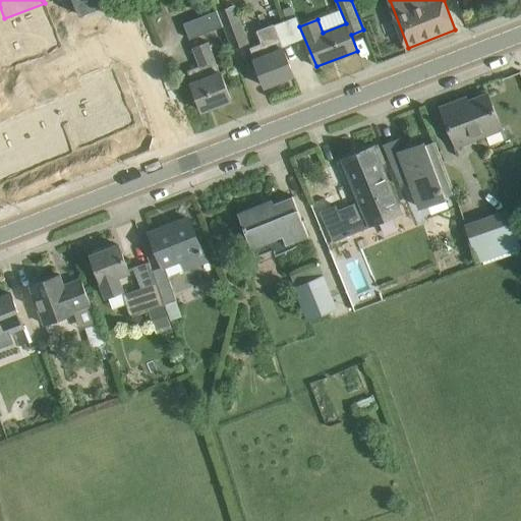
[(4,18),(10,36),(51,20),(45,3),(4,18)]
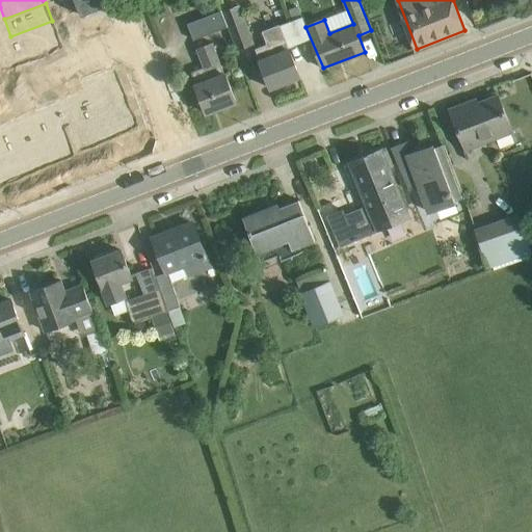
[(223,10),(239,49),(254,44),(239,4),(223,10)]
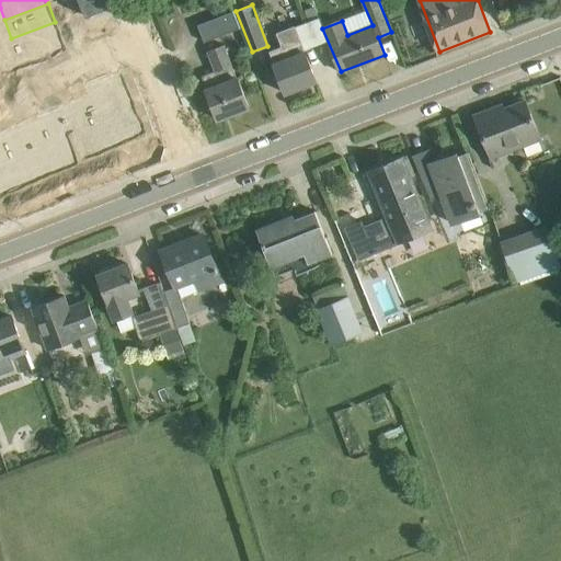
[(316,6),(305,10),(309,21),(320,16),(316,6)]
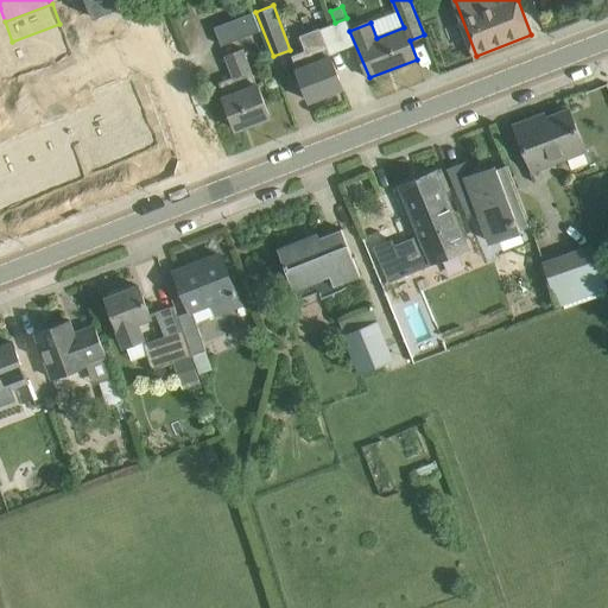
[(254,12),(215,27),(222,46),(261,31),(254,12)]
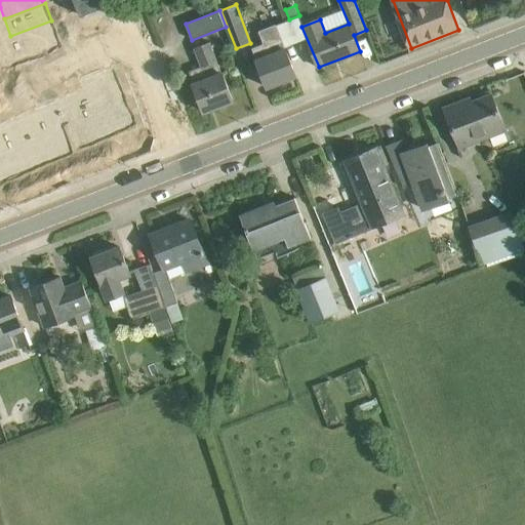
[(59,41),(51,21),(10,36),(18,56),(59,41)]
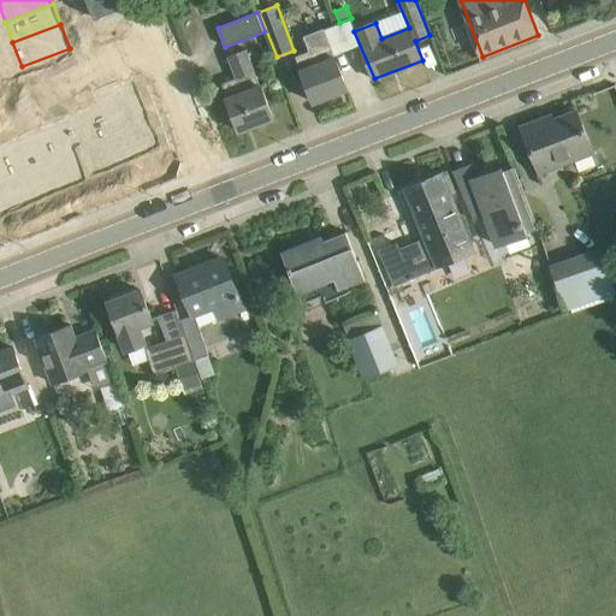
[(349,89),(325,28),(304,36),(311,51),(296,55),(314,102),(349,89)]
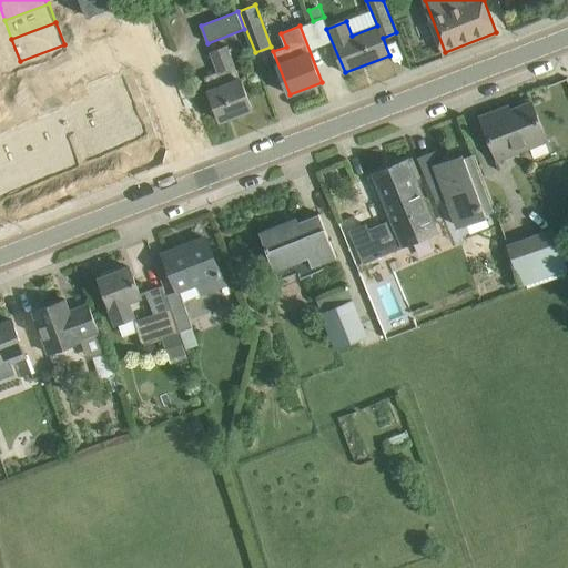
[(224,46),(209,52),(217,72),(205,77),(222,120),(253,108),(241,78),(240,79),(231,54),(227,43),(224,46)]
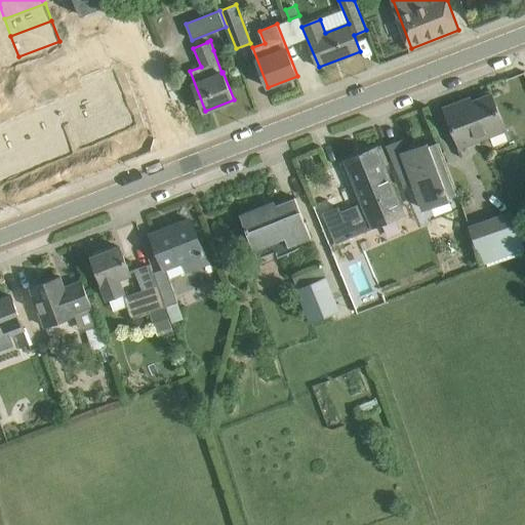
[(92,44),(81,48),(84,56),(95,52),(92,44)]
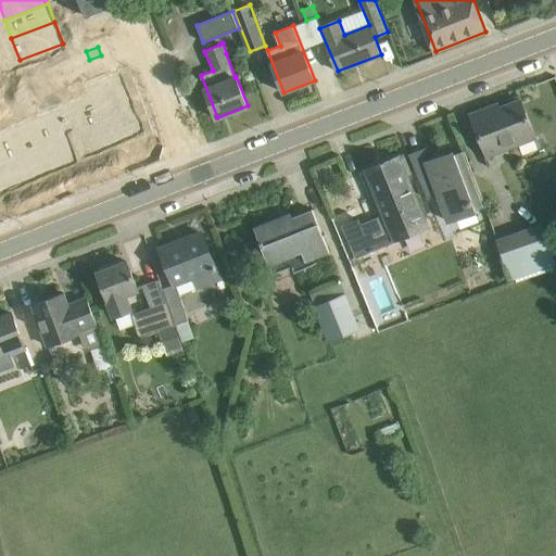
[(77,64),(89,60),(86,51),(74,57),(77,64)]
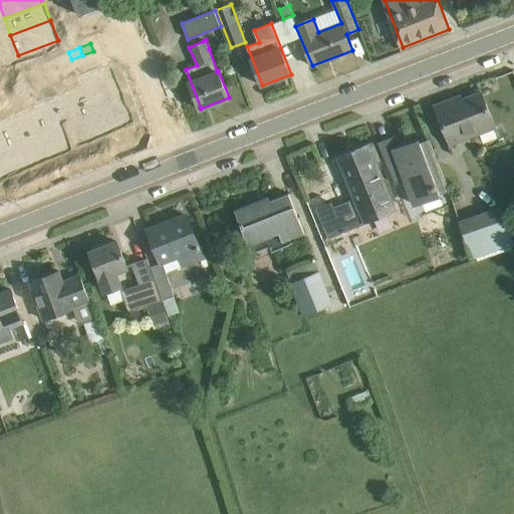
[(30,66),(18,71),(21,78),(32,74),(30,66)]
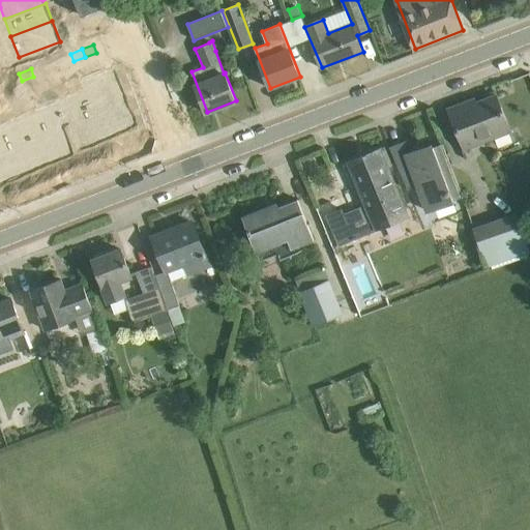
[(22,81),(19,74),(7,78),(10,86),(22,81)]
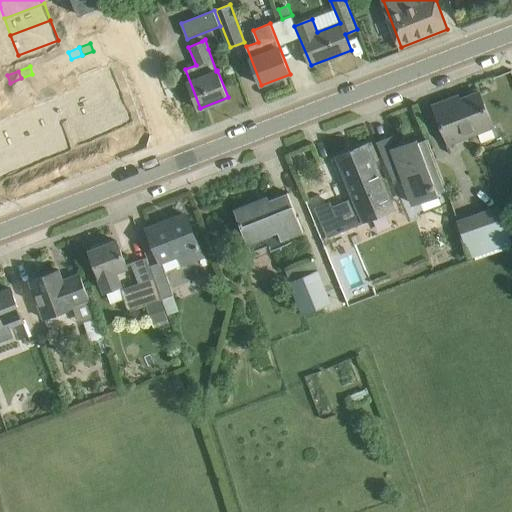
[(94,87),(109,126),(131,118),(117,79),(94,87)]
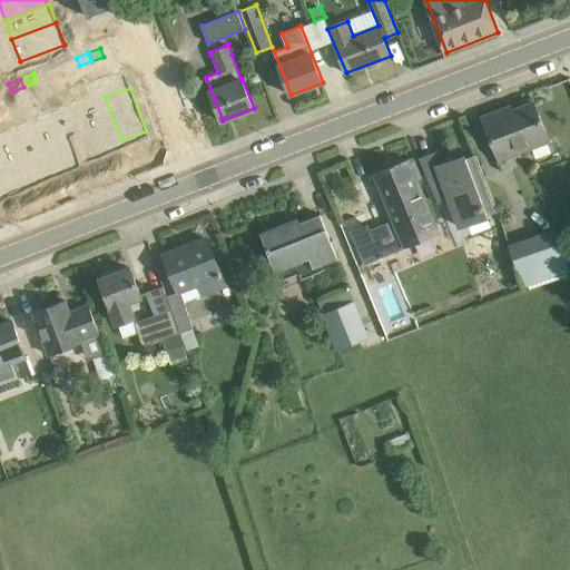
[(98,149),(121,140),(105,97),(81,106),(98,149)]
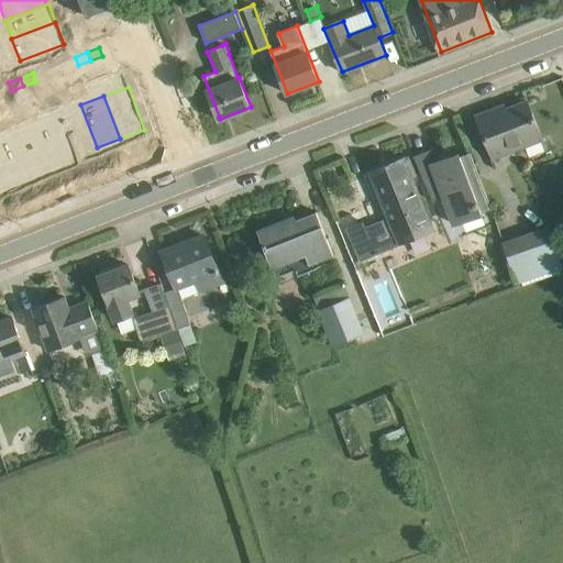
[(505,106),(477,116),(495,159),(543,140),(528,101),(507,109),(505,106)]
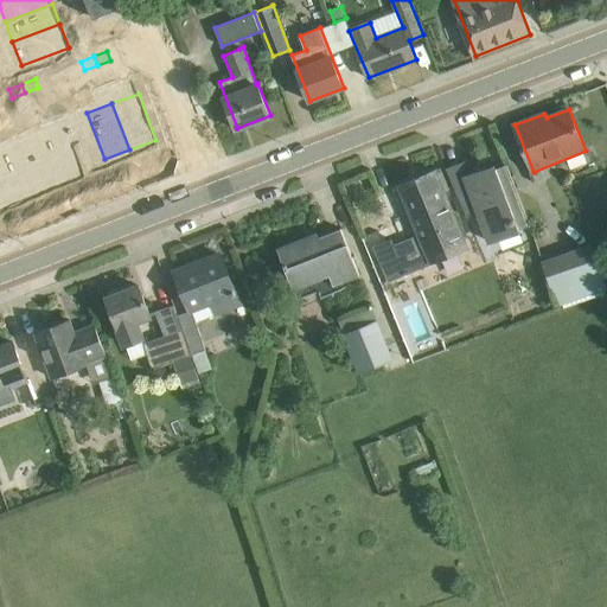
[(42,135),(59,181),(83,173),(65,126),(42,135)]
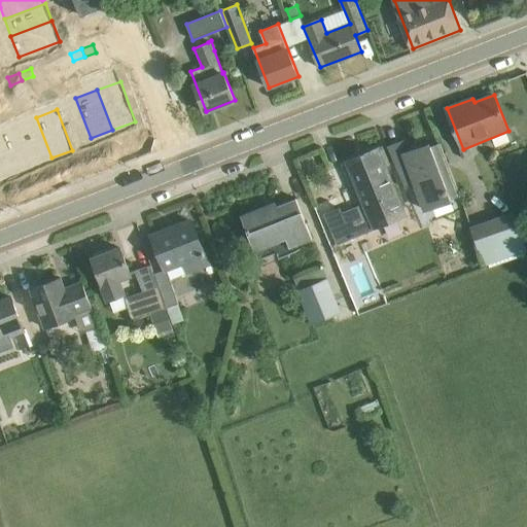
[(36,117),(19,124),(34,165),(51,157),(36,117)]
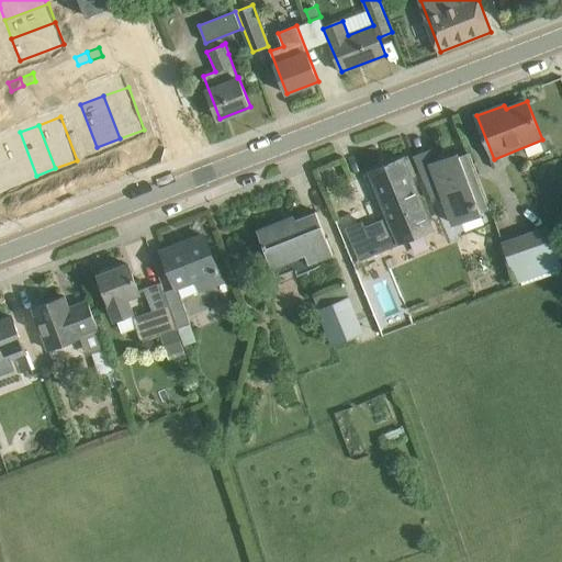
[(1,139),(18,182),(36,176),(20,132),(1,139)]
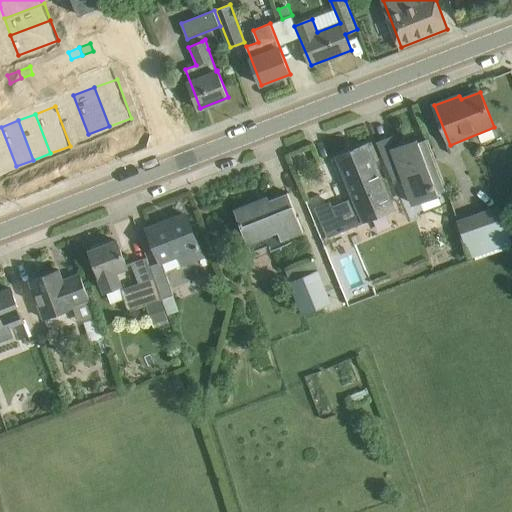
[(0,126),(0,172),(16,166),(1,127),(0,126)]
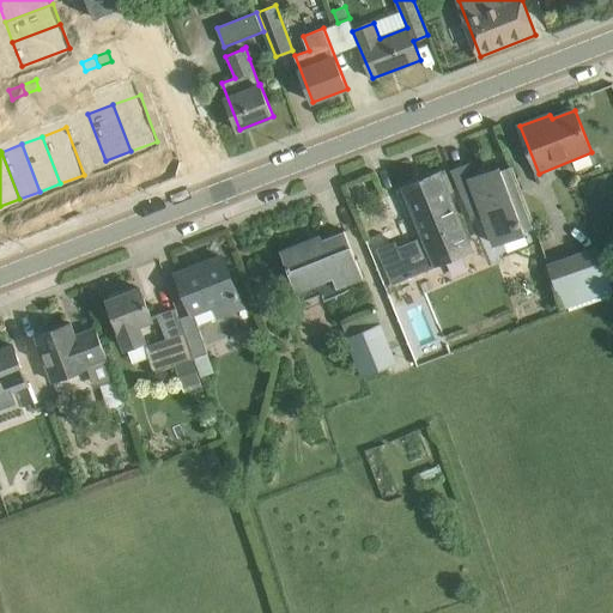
[(535,224),(514,167),(502,170),(501,165),(471,177),(473,186),(461,190),(472,219),(481,214),(492,241),(535,224)]
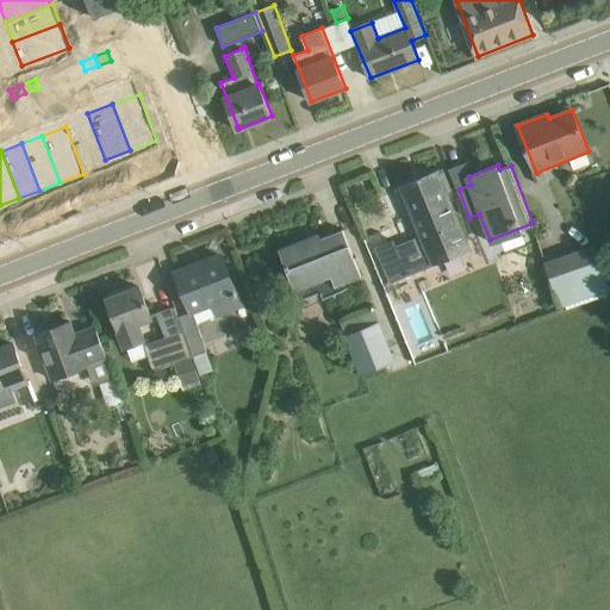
[(397,246),(394,238),(375,246),(384,265),(402,256),(410,274),(434,263),(430,255),(467,240),(437,170),(403,186),(422,235),(397,246)]
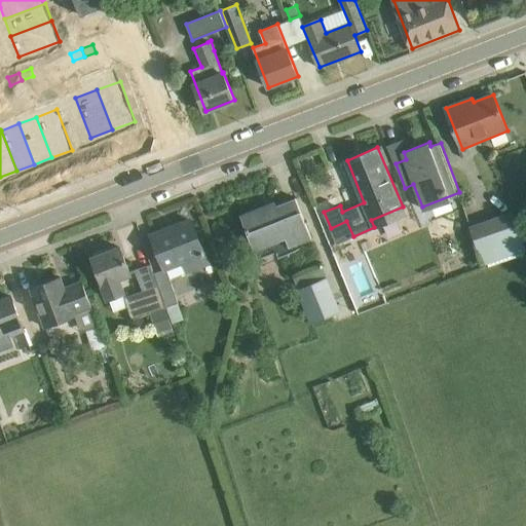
[(268,204),(241,215),(259,260),(277,254),(278,257),(291,252),(289,248),(312,238),(296,197),(269,209),(268,204)]
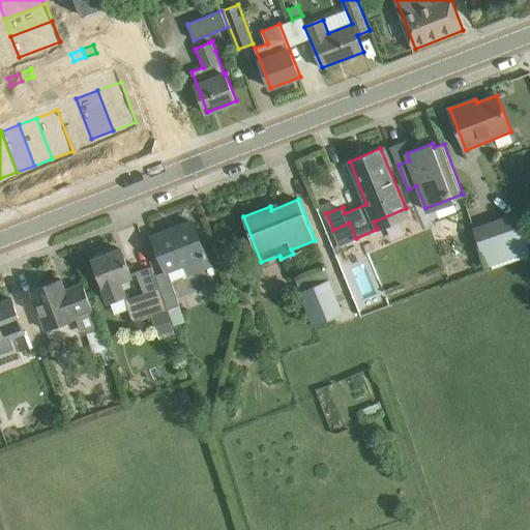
[(529,249),(529,246),(517,211),(473,227),(487,265),(529,249)]
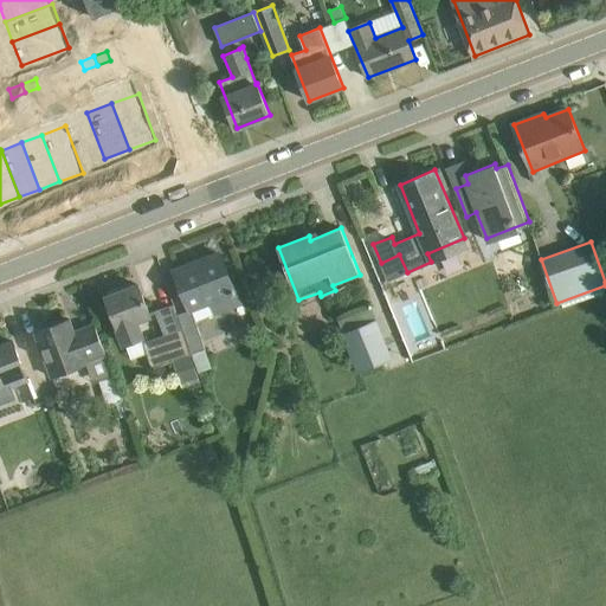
[(220,253),(176,270),(189,308),(212,300),(217,311),(239,303),(220,253)]
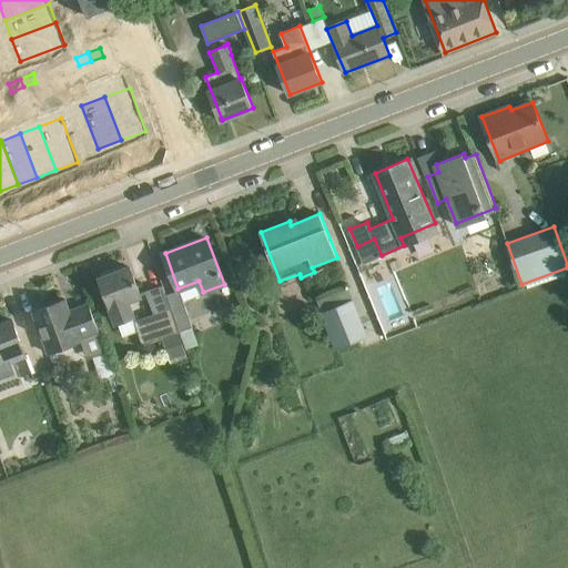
[(131,266),(101,279),(117,321),(132,315),(127,300),(141,294),(131,266)]
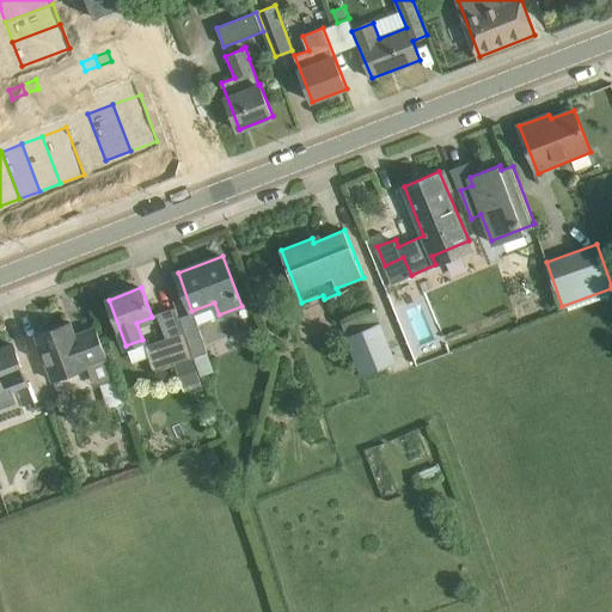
[(347,334),(383,320),(377,306),(342,319),(347,334)]
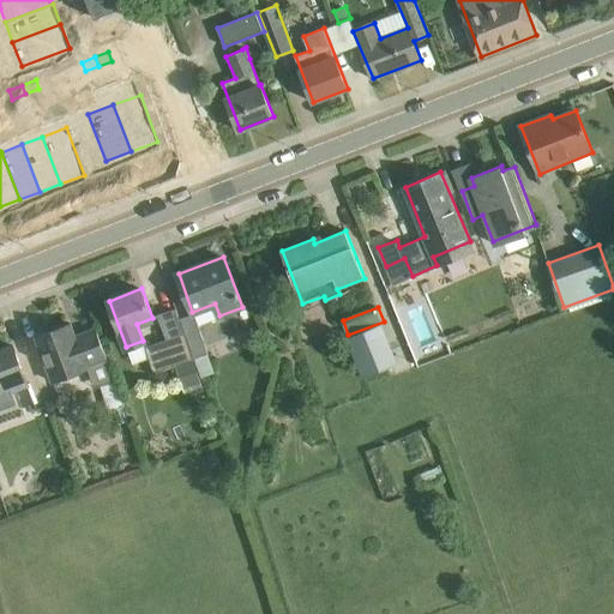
[(197,317),(182,321),(200,377),(215,372),(197,317)]
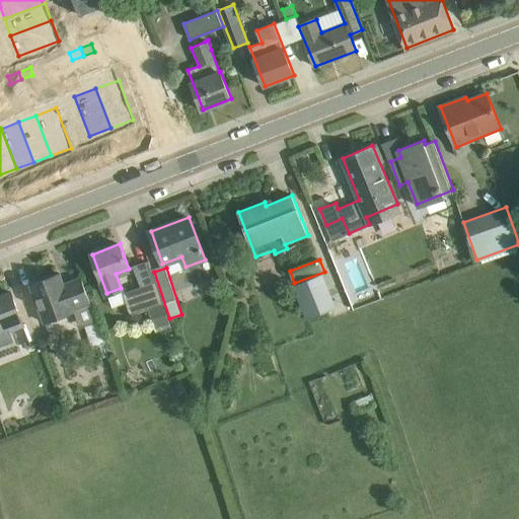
[(61,273),(30,285),(45,323),(75,311),(74,310),(92,303),(82,277),(65,283),(61,273)]
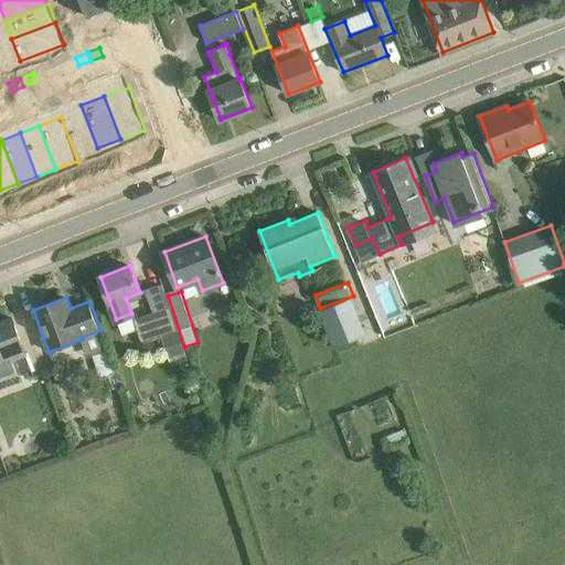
[(350,299),(321,310),(334,345),(363,334),(350,299)]
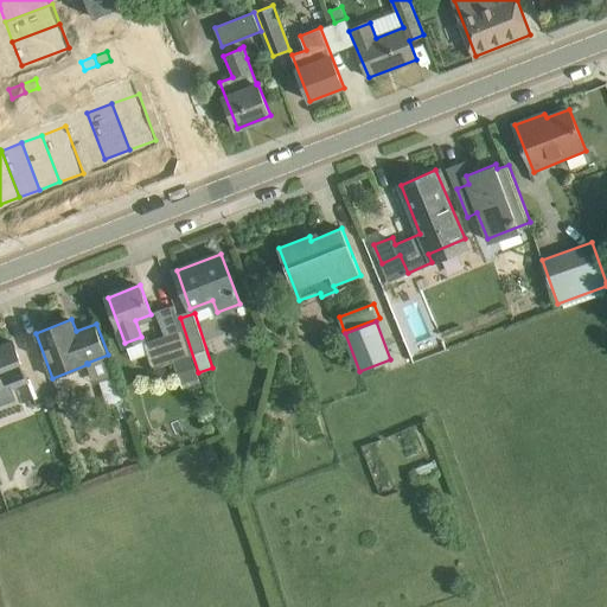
[(181,327),(142,340),(152,366),(172,359),(179,381),(196,375),(197,378),(198,378),(181,327)]
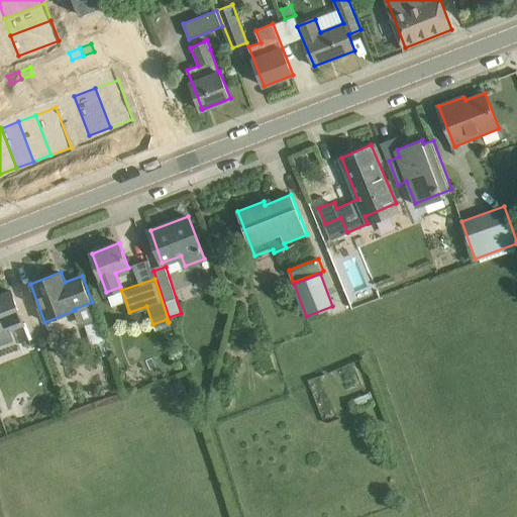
[(24,324),(11,291),(0,295),(0,332),(8,329),(9,330),(24,324)]
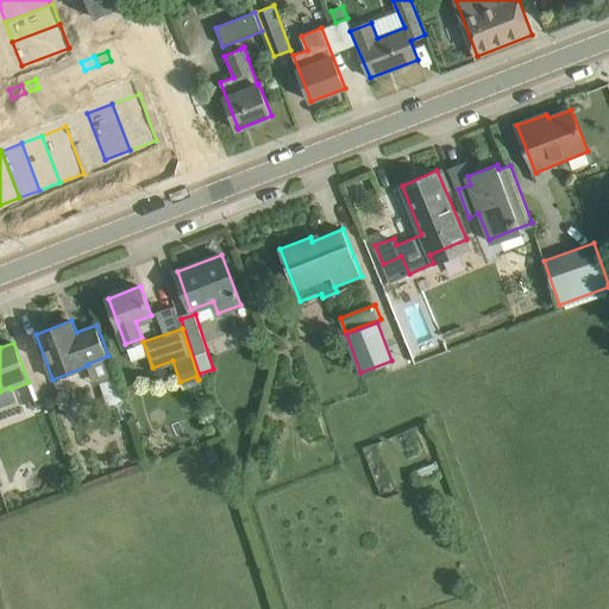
[(125,401),(115,377),(101,382),(111,407),(125,401)]
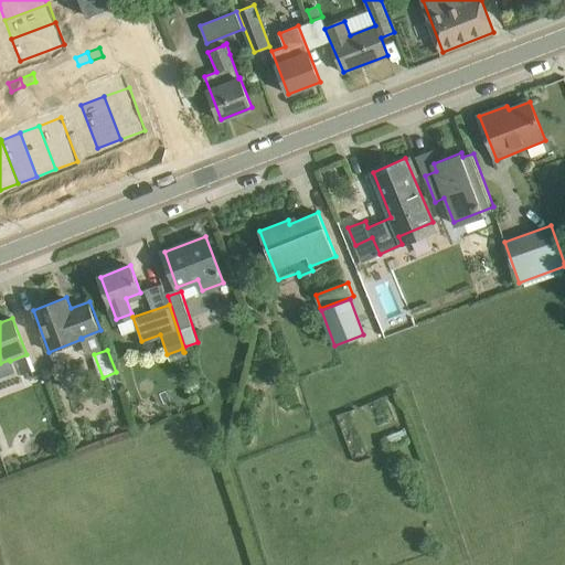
All buildings are outlined.
